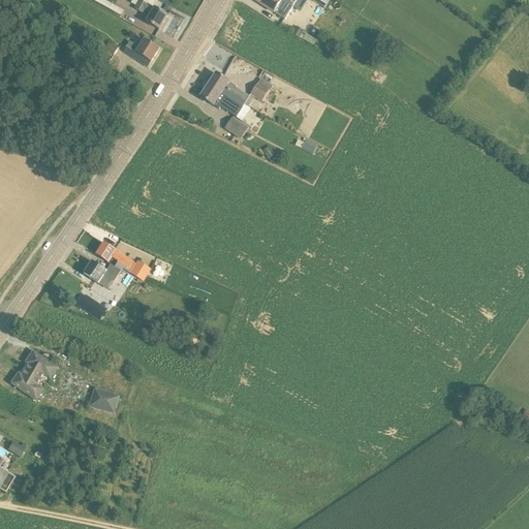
[(124,11),(102,0),(86,0),(120,19),(123,14),(122,14),(124,11)]
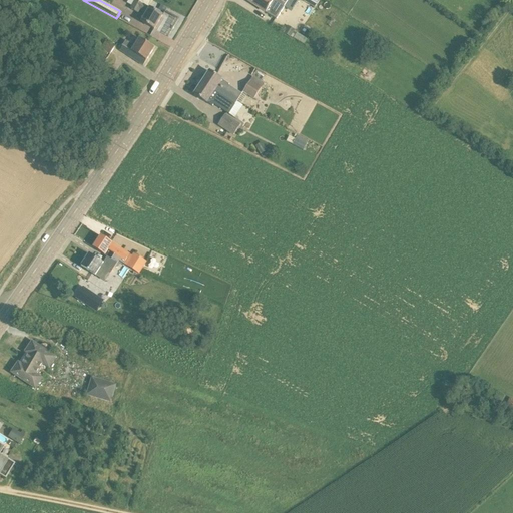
[(163,16),(150,9),(143,4),(136,0),(135,0),(131,9),(138,13),(140,10),(147,14),(142,22),(154,30),(163,16)]
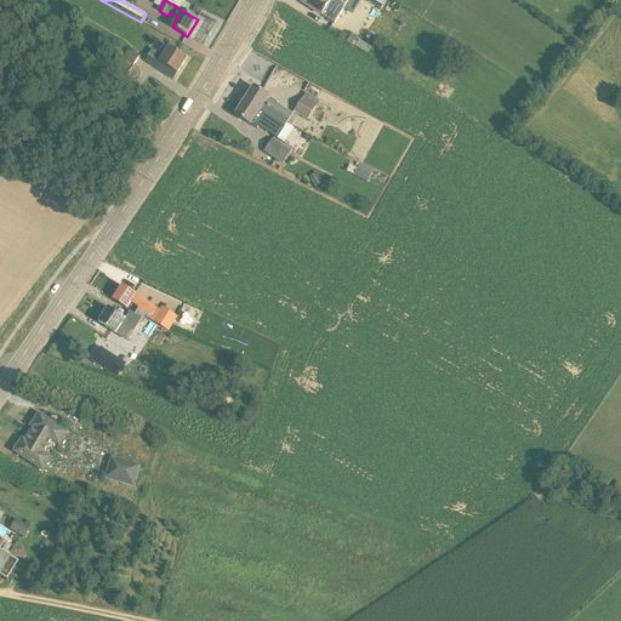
[(385,0),(297,0),(334,23),(346,6),(343,4),(345,0),(363,0),(379,10),(385,0)]
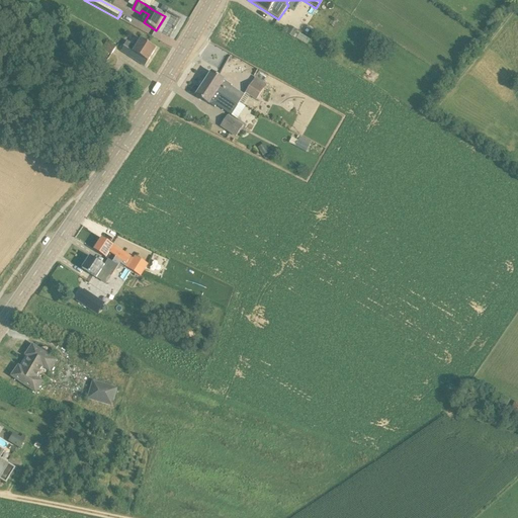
[(293,37),(296,32),(289,28),(286,33),(293,37)]
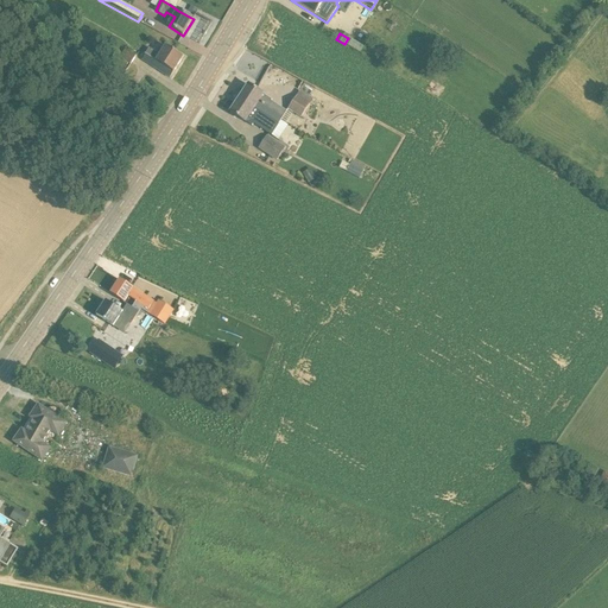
[(170,78),(173,73),(183,57),(166,46),(160,56),(150,49),(143,61),(170,78)]
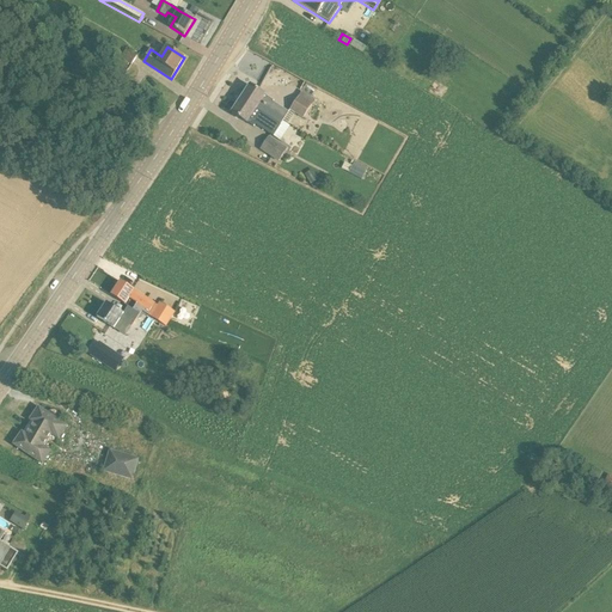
[(127,49),(117,62),(128,71),(138,56),(127,49)]
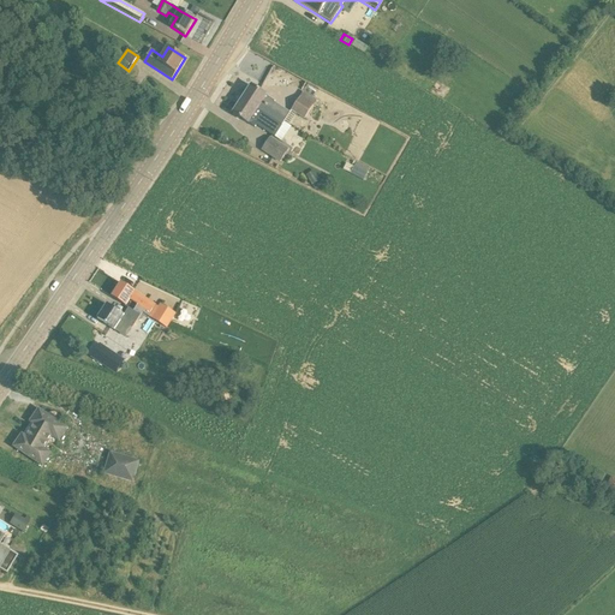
[(260,89),(274,64),(249,49),(238,70),(249,76),(246,82),(260,89)]
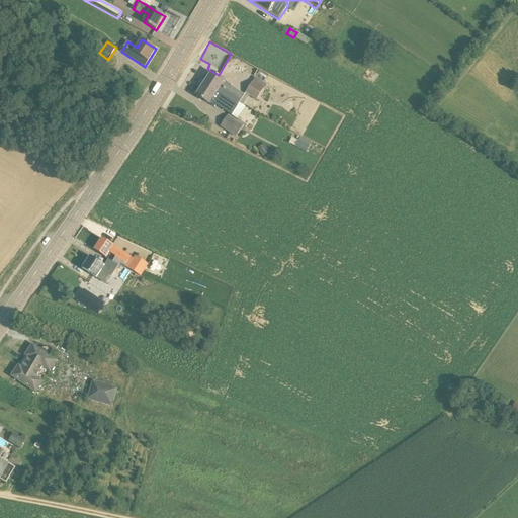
[(204,84),(238,106),(245,95),(232,87),(232,86),(211,73),(204,84)]
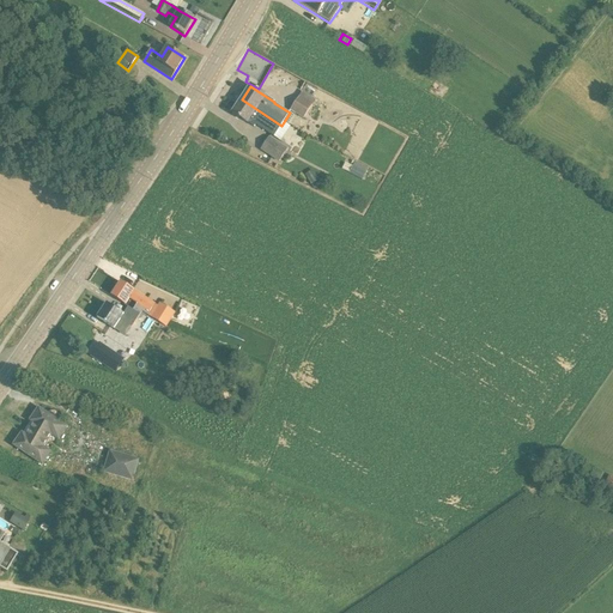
[(304,119),(313,105),(316,99),(303,91),(291,110),(304,119)]
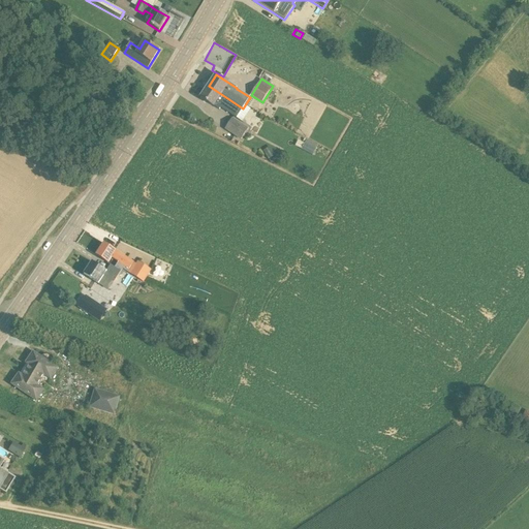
[(243,109),(209,86),(200,98),(214,106),(219,110),(221,107),(237,118),(243,109)]
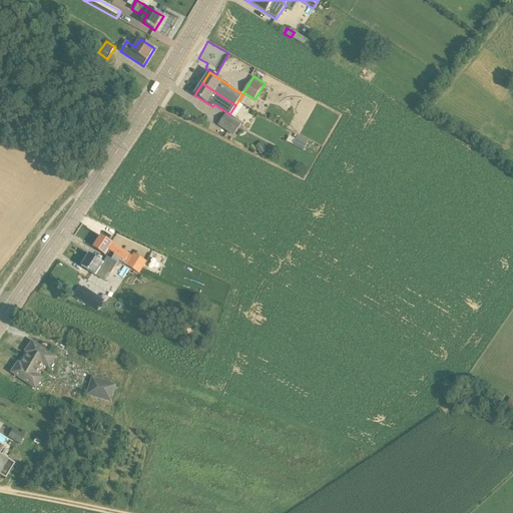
[(234,135),(240,125),(225,115),(219,125),(234,135)]
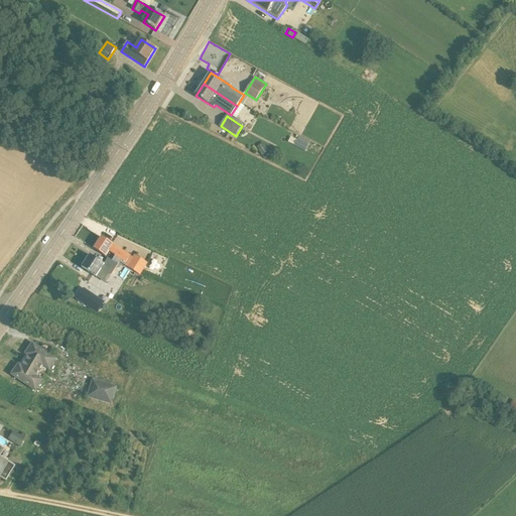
[(297,140),(294,145),(294,146),(305,152),(308,146),(297,140)]
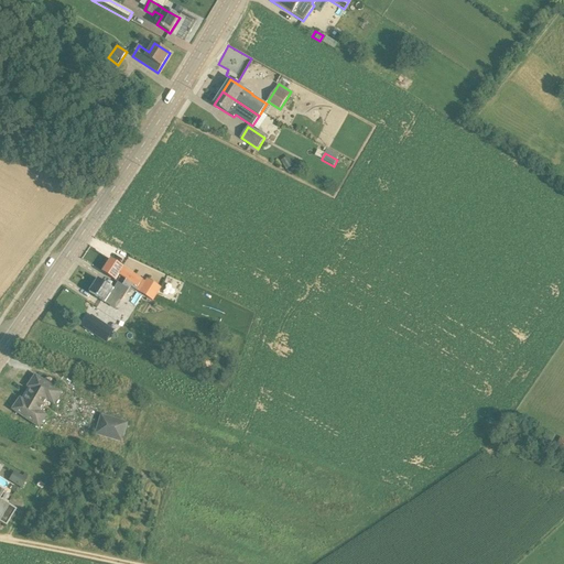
[(288,170),(294,165),(290,159),(282,163),(288,170)]
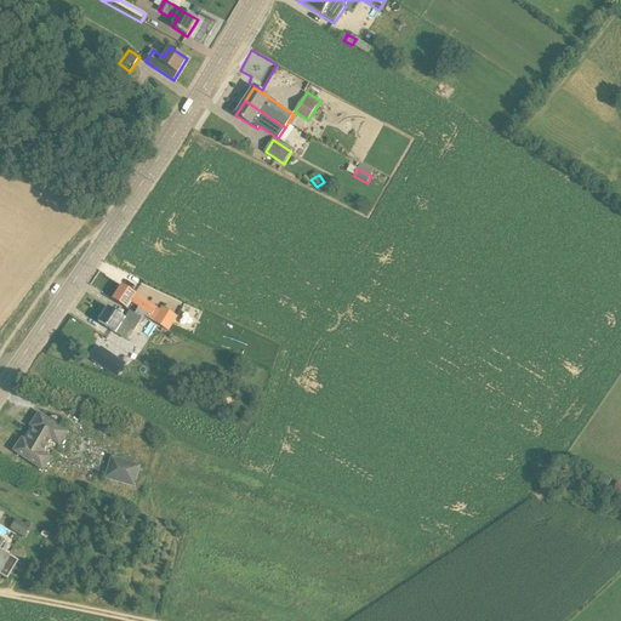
[(114,301),(130,312),(142,319),(144,317),(169,331),(177,317),(163,308),(161,311),(123,286),(114,301)]
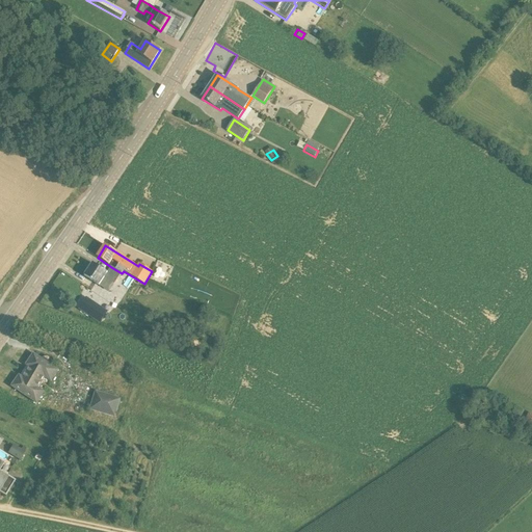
[(114,285),(122,273),(111,267),(107,273),(94,264),(84,276),(100,286),(105,278),(114,285)]
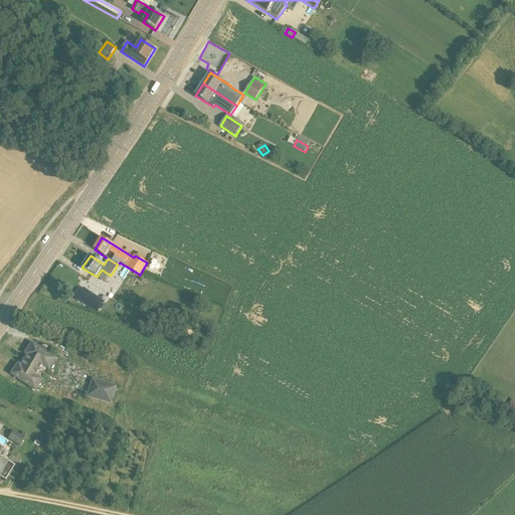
[(105,302),(94,295),(87,306),(98,313),(105,302)]
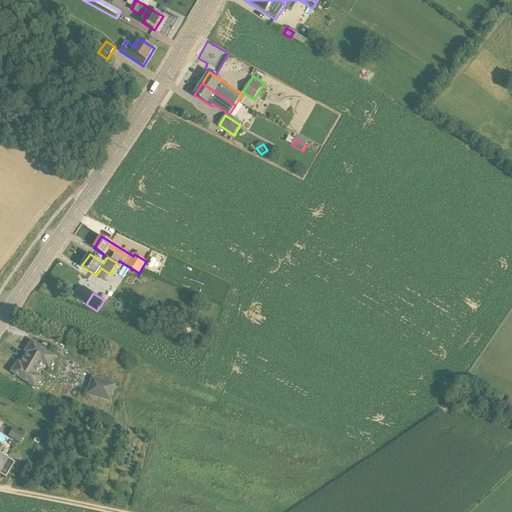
[(11,372),(29,384),(43,364),(50,353),(48,351),(49,349),(49,347),(48,344),(46,343),(44,343),(41,344),(40,346),(32,341),(25,351),(28,354),(21,363),(18,361),(11,372)]
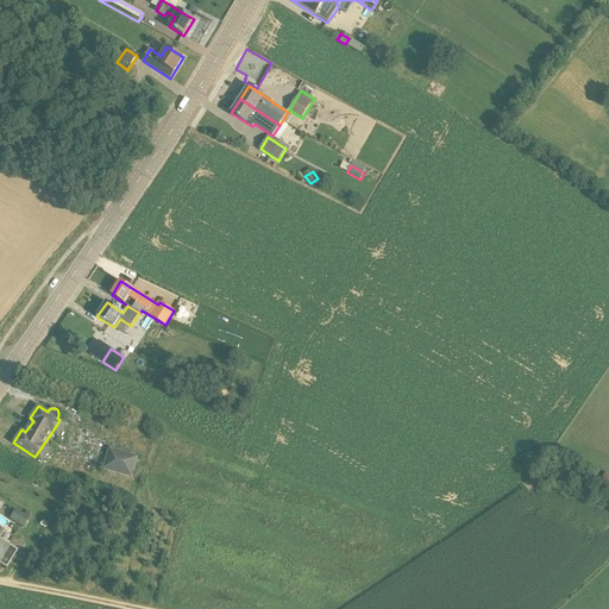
[(106,459),(135,468),(138,458),(110,449),(106,459)]
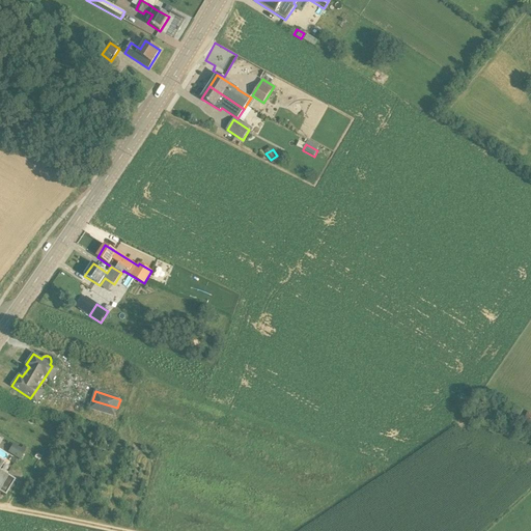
[(92,400),(90,409),(115,417),(117,408),(92,400)]
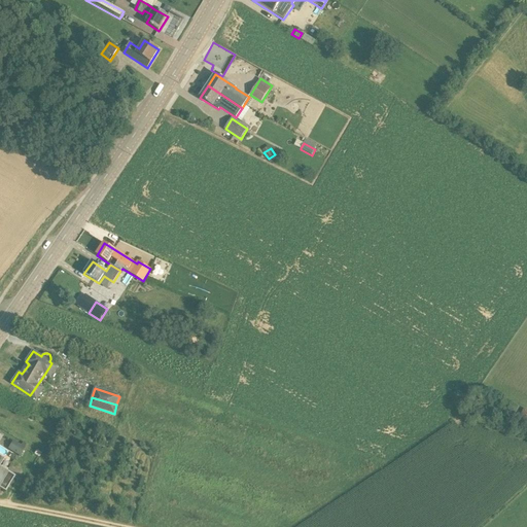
[(20,456),(25,448),(13,441),(8,449),(20,456)]
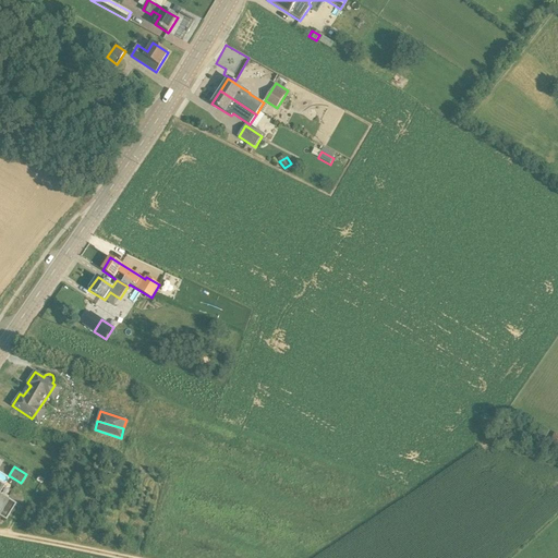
[(0,516),(5,520),(15,505),(0,495),(0,492),(4,486),(0,483),(0,516)]
